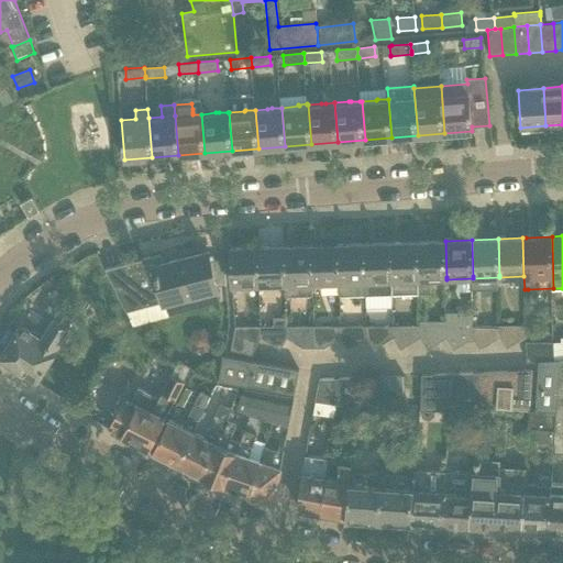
[(418,241),(392,242),(393,278),(394,295),(420,294),(420,277),(418,241)]
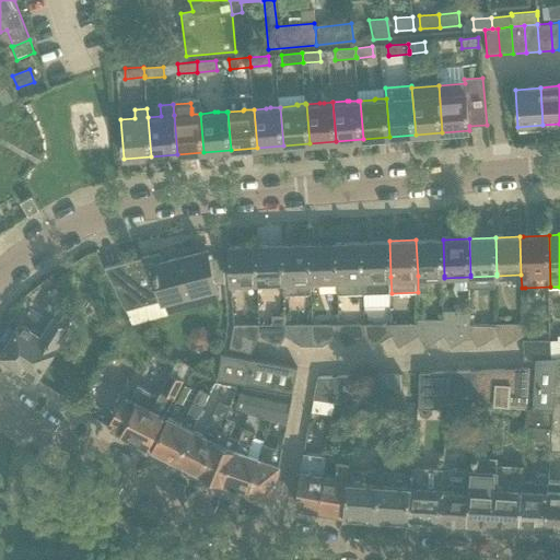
[(443,240),(416,240),(418,276),(418,292),(428,292),(427,278),(444,278),(444,276),(443,240)]
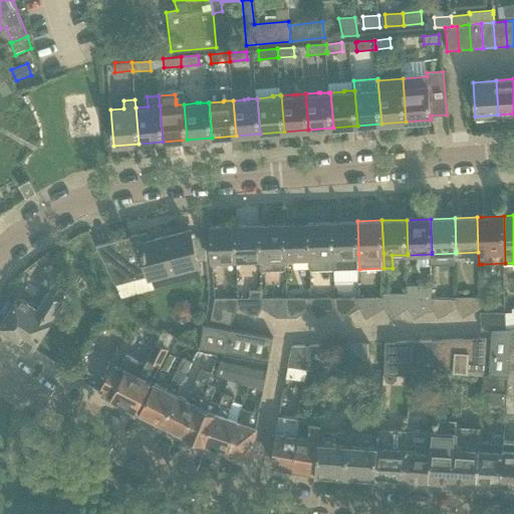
[(357,221),(333,222),(334,255),(335,270),(335,272),(357,271),(357,269),(359,269),(358,254),(357,221)]
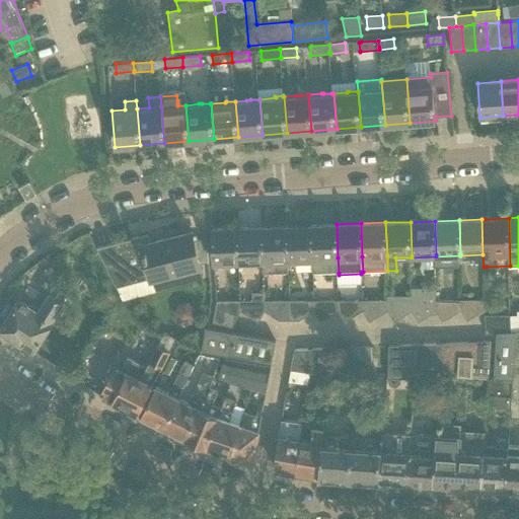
[(312,225),(311,225),(312,261),(312,273),(339,273),(338,257),(337,224),(312,225)]
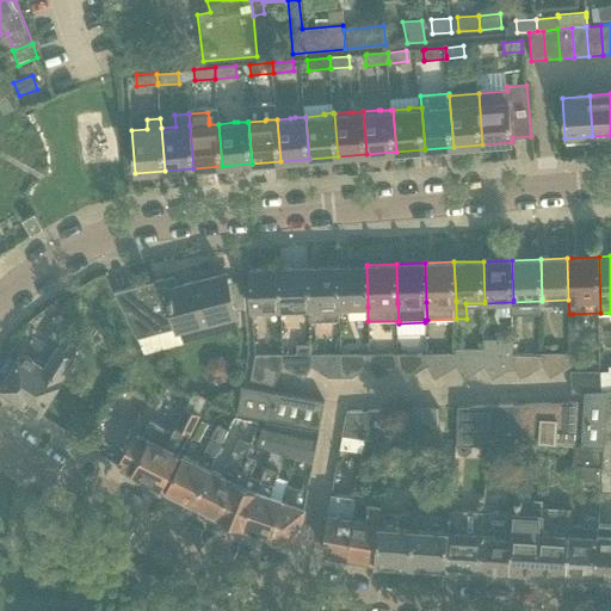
[(338,266),(337,266),(338,308),(368,307),(366,265),(338,266)]
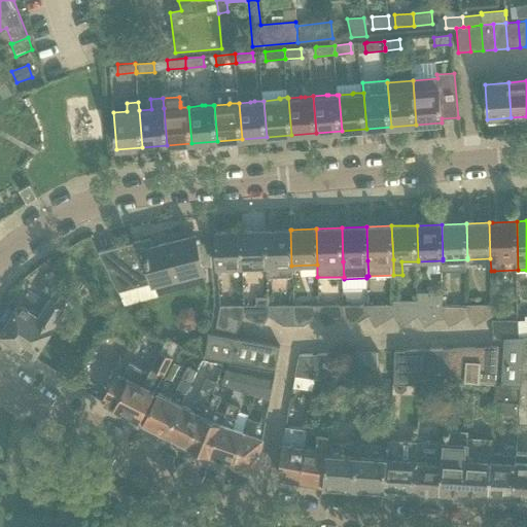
[(266,230),(242,231),(243,266),(243,267),(267,266),(266,230)]
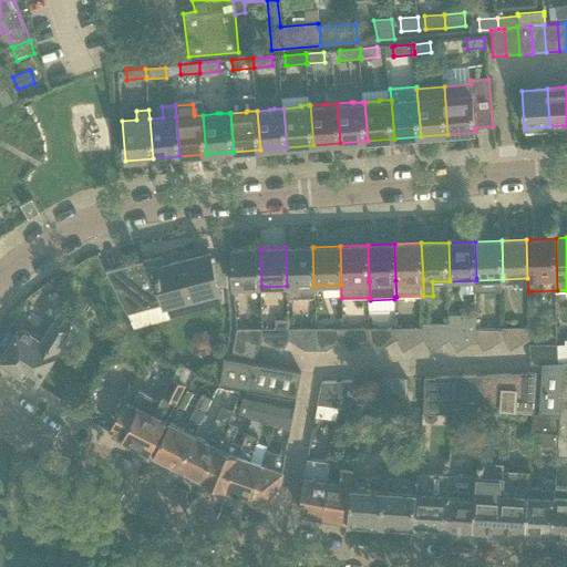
[(287,247),(286,247),(287,286),(288,299),(313,298),(313,286),(312,247),(287,247)]
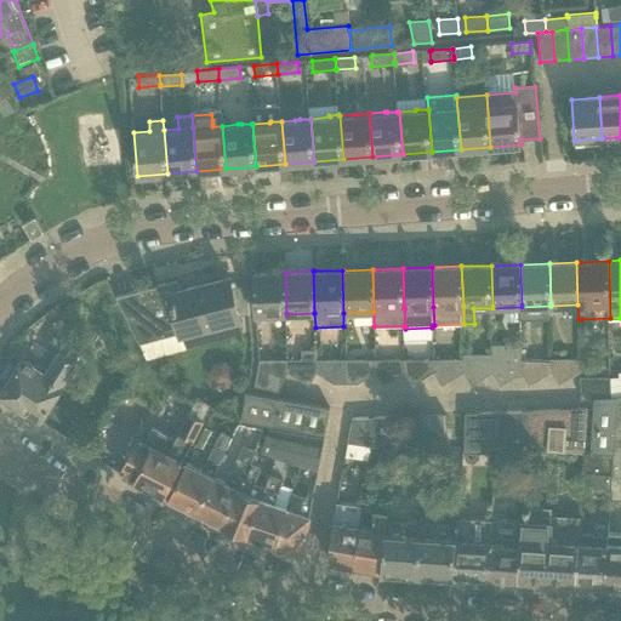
[(285,272),(255,273),(256,297),(256,314),(256,315),(286,314),(286,313),(285,272)]
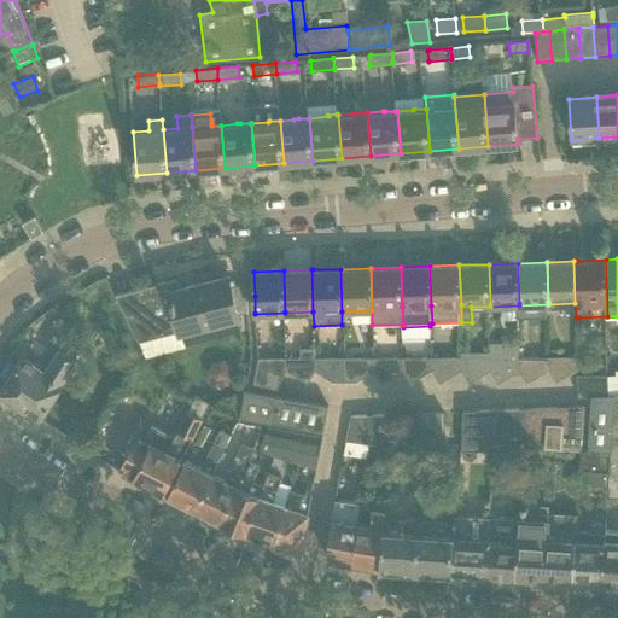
[(178,279),(116,293),(127,315),(129,320),(153,314),(158,334),(179,330),(179,333),(179,334),(181,333),(182,338),(184,338),(185,338),(211,331),(210,326),(239,319),(237,312),(231,287),(229,287),(227,277),(180,289),(178,279)]
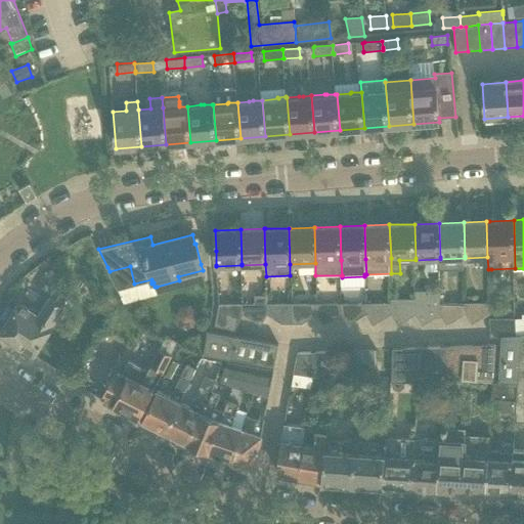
[(438,292),(415,292),(415,299),(416,314),(422,325),(424,324),(439,314),(439,304),(439,292),(438,292)]
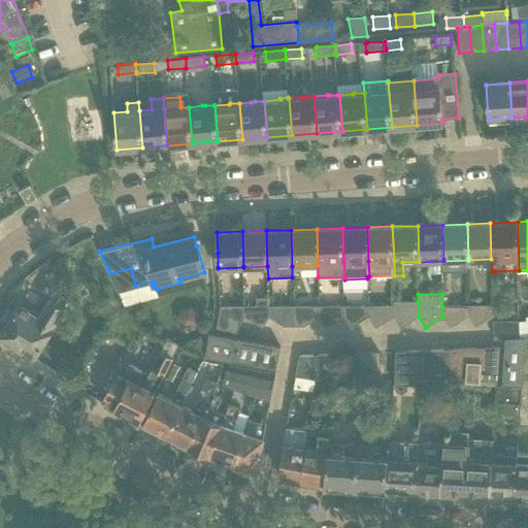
[(244,306),(243,306),(244,317),(262,328),(263,326),(269,317),(268,307),(268,306),(268,298),(257,298),(257,306),(244,306)]
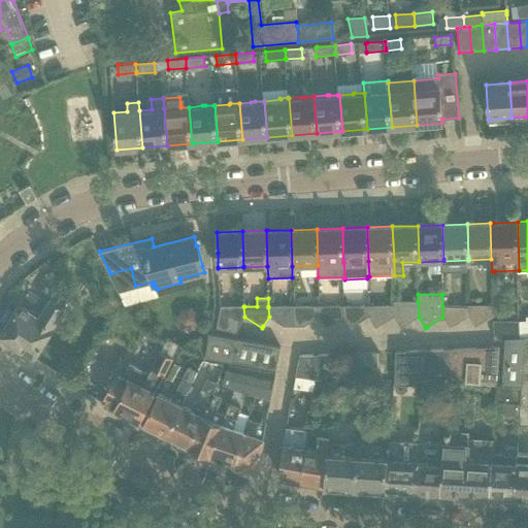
[(20,304),(0,333),(21,348),(22,349),(22,348),(34,356),(40,348),(46,338),(61,349),(75,326),(61,317),(66,309),(51,299),(38,317),(20,304)]
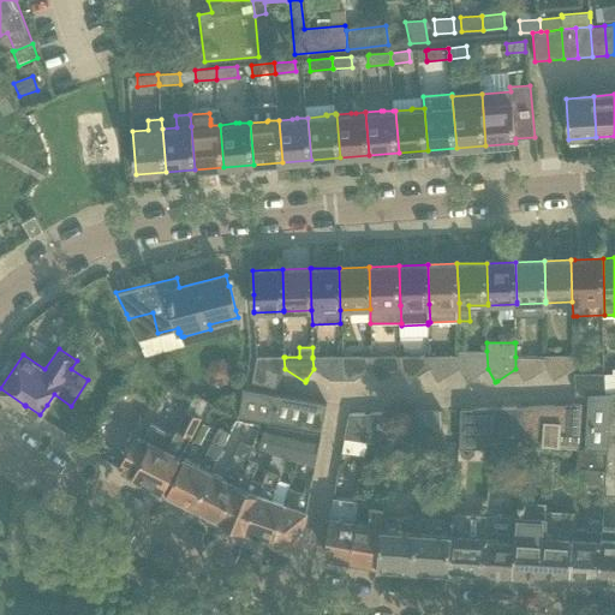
[(487,351),(458,352),(458,357),(459,369),(466,382),(488,369),(487,351)]
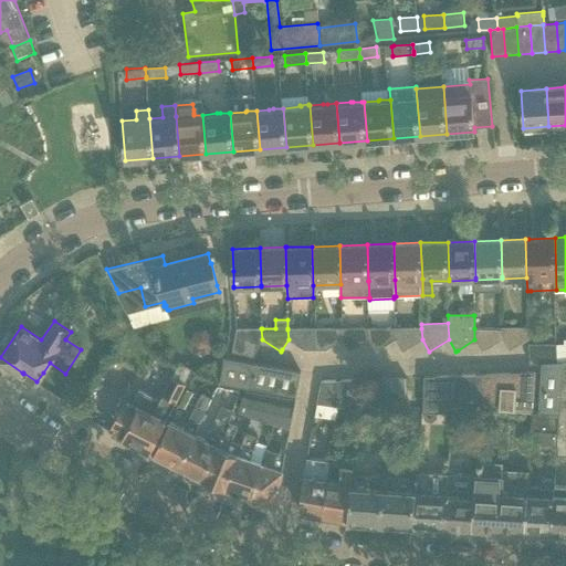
[(528,327),(502,328),(502,339),(509,350),(528,339),(528,338),(528,327)]
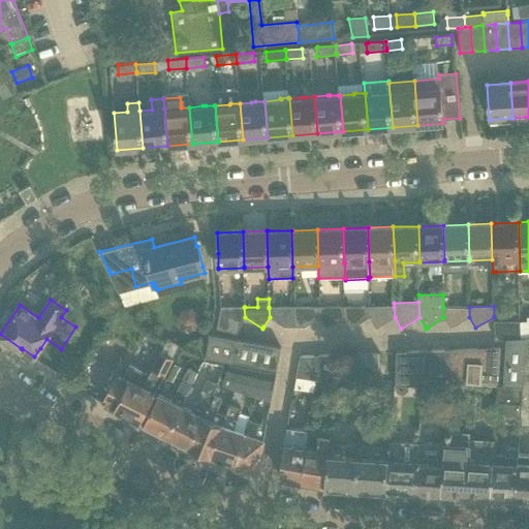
[(221,309),(217,329),(219,330),(236,334),(237,332),(244,318),(245,317),(244,307),(221,307),(221,308),(221,309)]
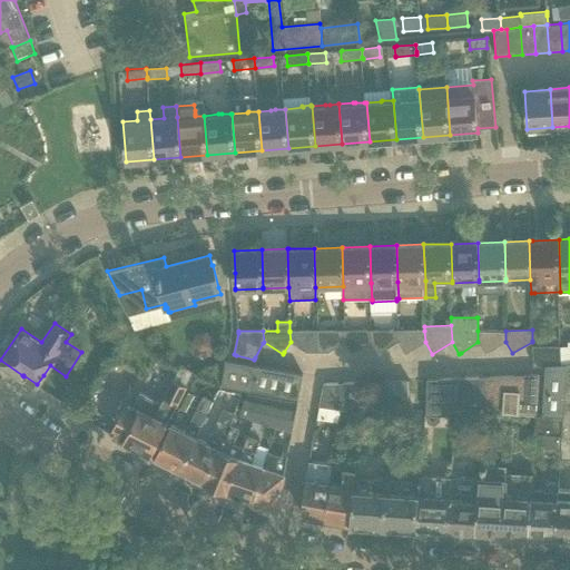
[(320,331),(290,331),(290,332),(291,342),(306,352),(321,353),(321,351),(321,347),(320,332),(320,331)]
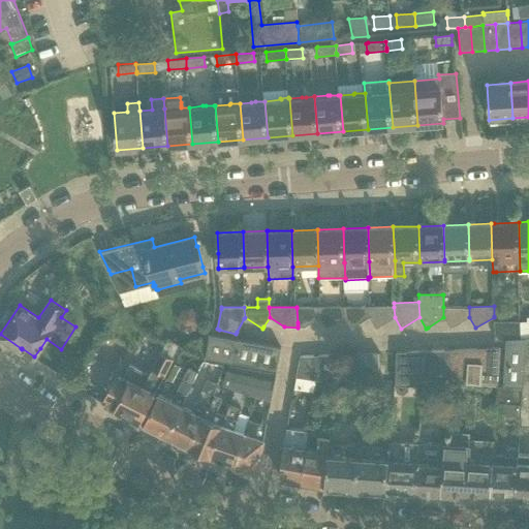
[(319,307),(297,307),(297,308),(298,322),(298,325),(298,328),(305,328),(319,317),(319,307)]
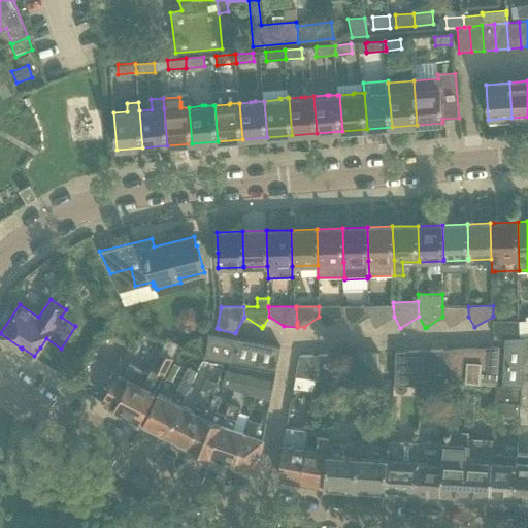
[(343,306),(319,306),(319,317),(325,328),(327,327),(343,317),(343,306)]
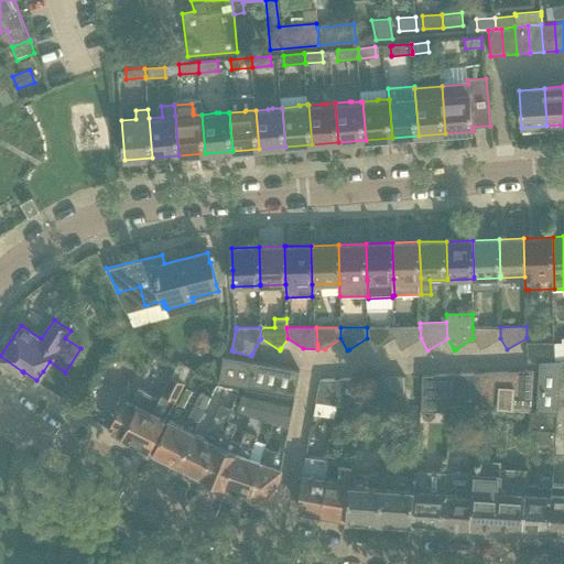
[(368,327),(367,327),(367,338),(373,350),(393,338),(393,327),(392,327),(368,327)]
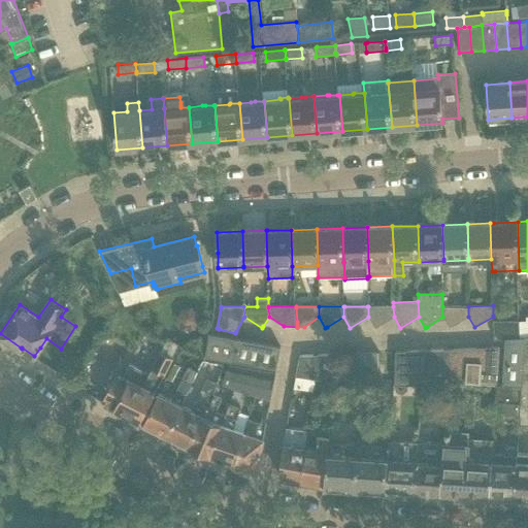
[(393,306),(368,306),(368,317),(375,328),(394,317),(393,306)]
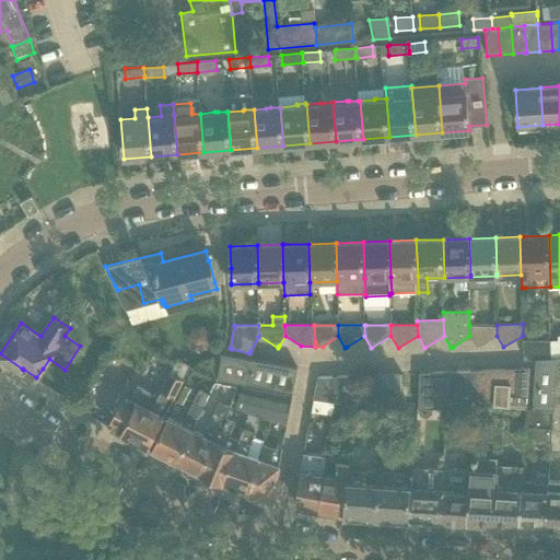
[(497,325),(469,325),(469,336),(476,346),(477,348),(497,336),(497,325)]
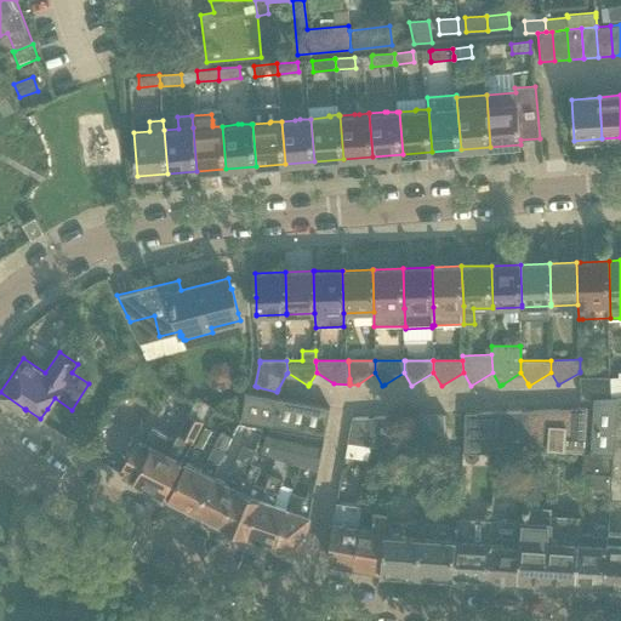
[(609,377),(609,398),(617,398),(620,397),(620,371),(619,371),(619,379),(609,377)]
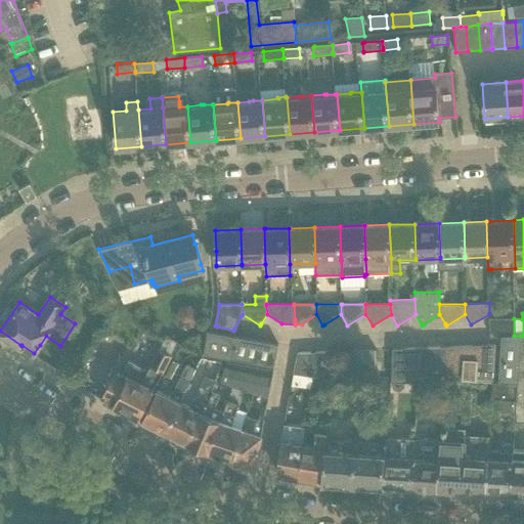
[(490,319),(490,336),(505,336),(514,336),(514,318),(490,319)]
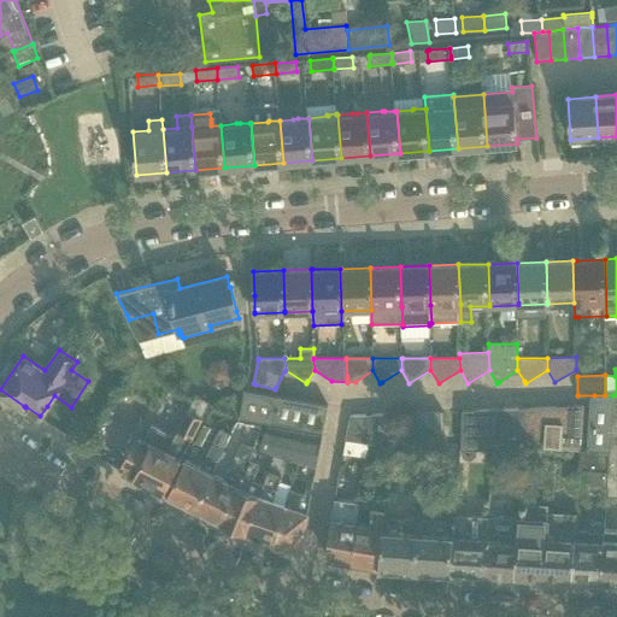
[(322,433),(327,406),(245,391),(240,417),(322,433)]
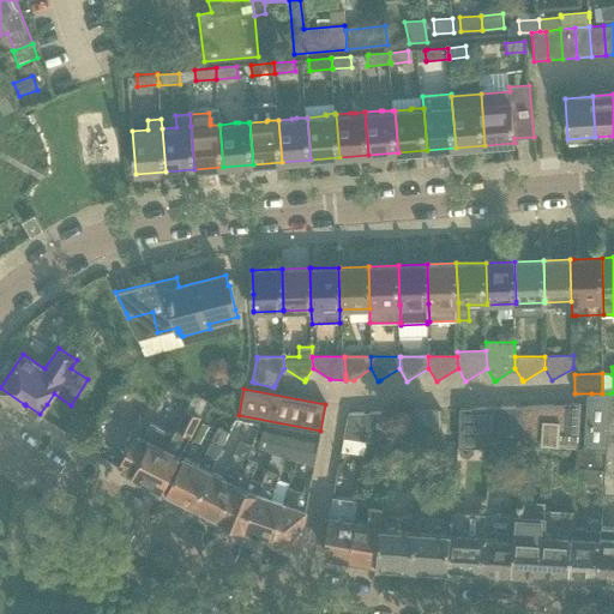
[(605,482),(603,494),(613,494),(613,392),(611,393),(607,451),(605,470),(605,482)]
